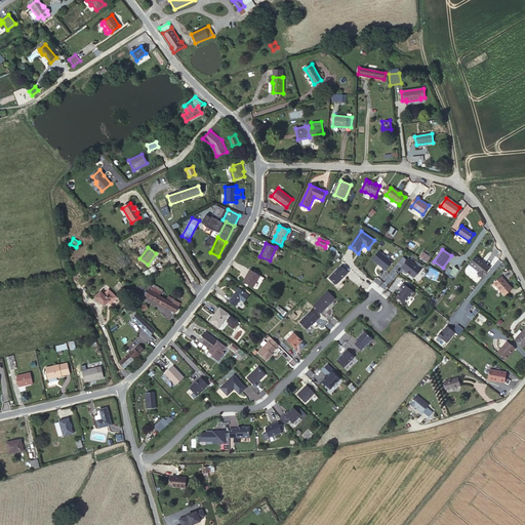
[(393,261),(379,250),(372,259),(382,268),(381,269),(386,271),(393,261)]
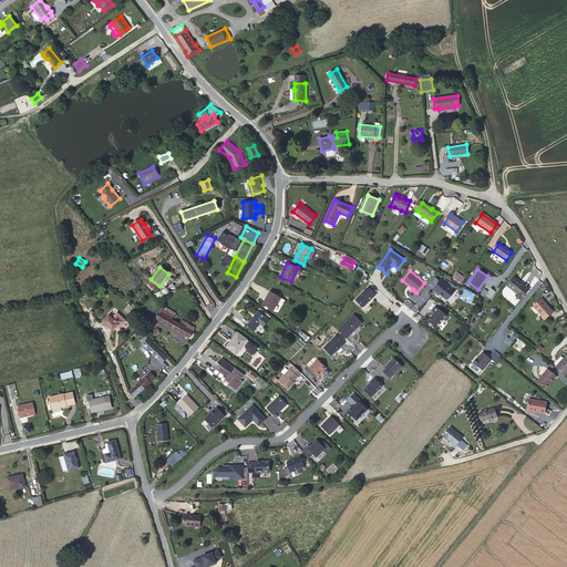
[(434,288),(433,289),(440,294),(441,294),(443,296),(443,297),(446,299),(449,299),(455,291),(441,280),(440,281),(435,277),(430,284),(434,288)]
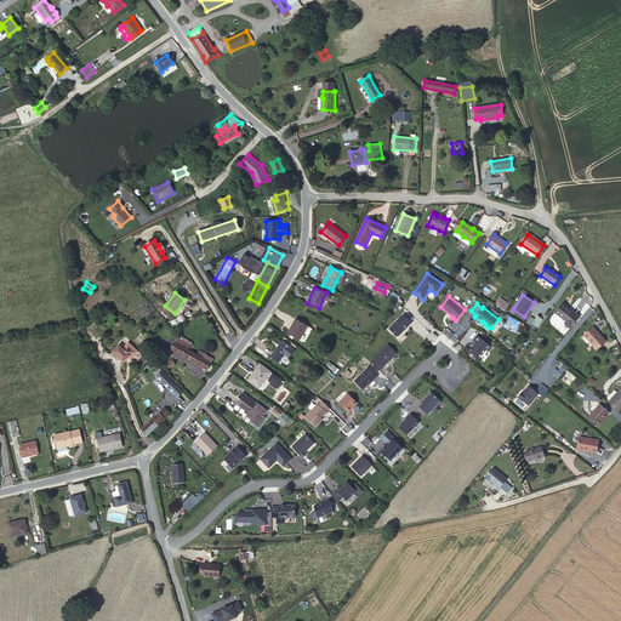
[(559,315),(567,306),(563,303),(556,312),(559,315)]
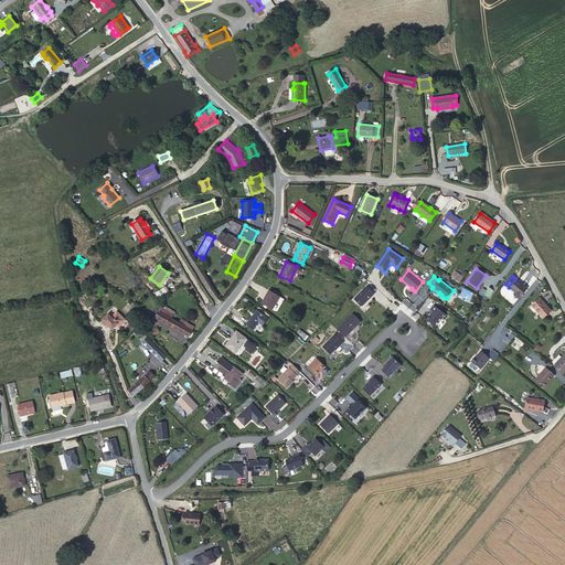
[(514,294),(519,298),(528,288),(515,278),(509,287),(505,291),(512,297),(514,294)]
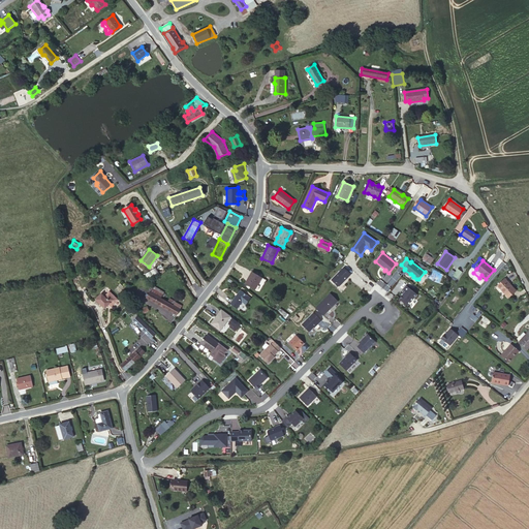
[(149,280),(160,275),(157,268),(146,273),(149,280)]
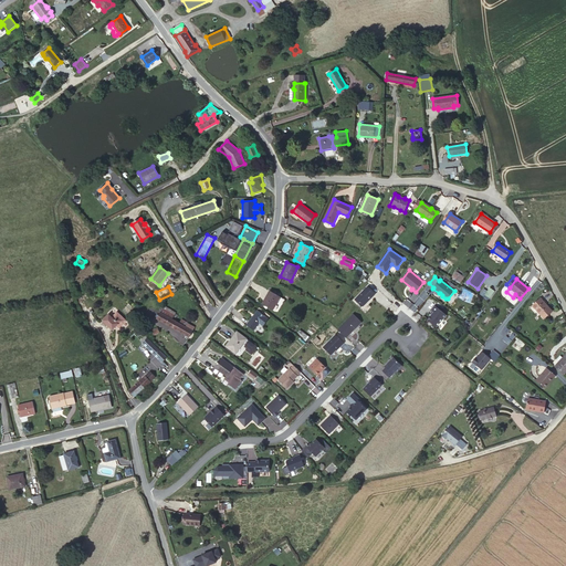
[(376,294),(368,286),(355,300),(362,306),(364,306),(366,303),(368,301),(376,294)]
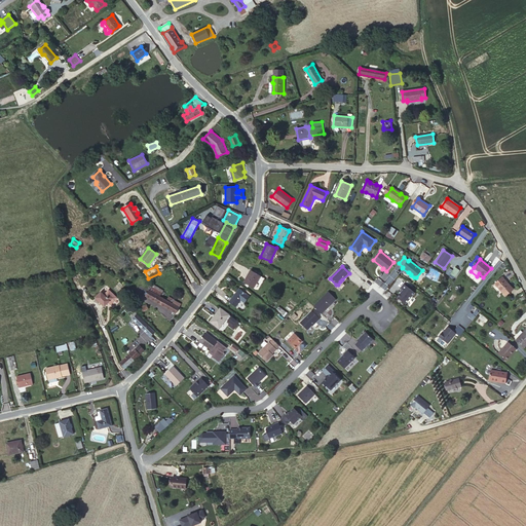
[(261,275),(251,270),(243,283),(254,288),(261,275)]
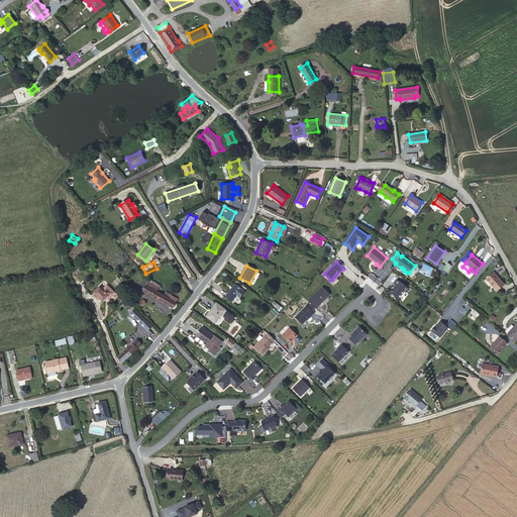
[(494,273),(487,279),(495,287),(494,288),(498,291),(504,285),(494,273)]
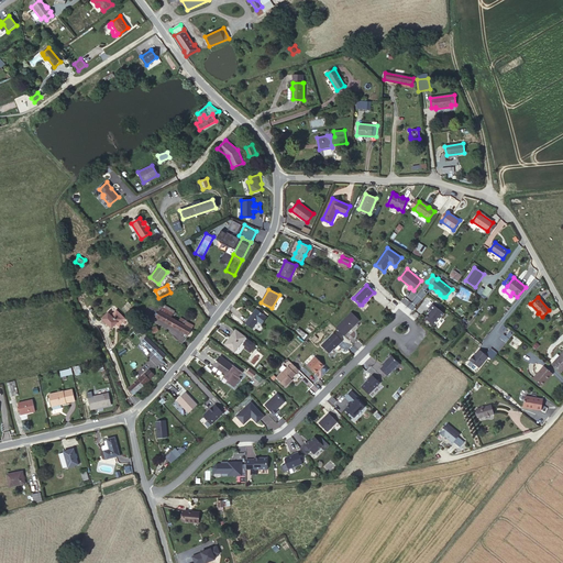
[(424,319),(433,326),(441,317),(441,318),(444,313),(432,304),(429,308),(430,309),(431,310),(429,313),(424,319)]
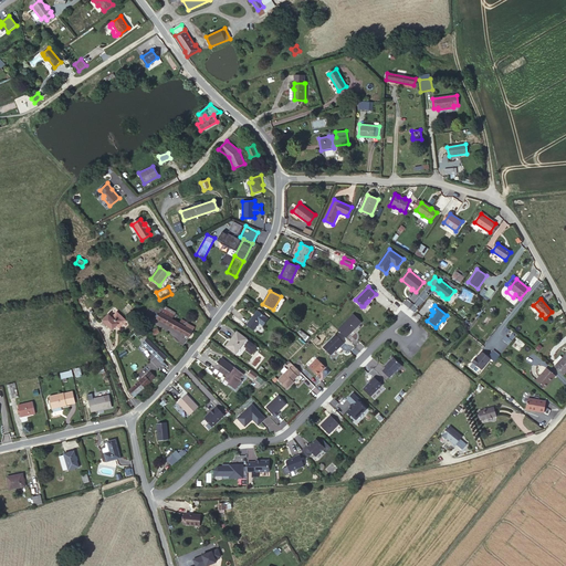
[(542,314),(533,305),(541,315),(542,314)]
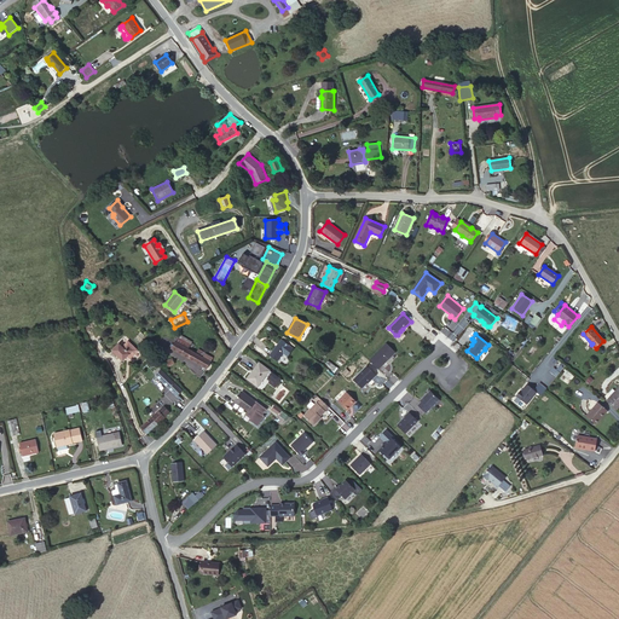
[(178,337),(175,342),(202,358),(204,354),(206,353),(178,337)]
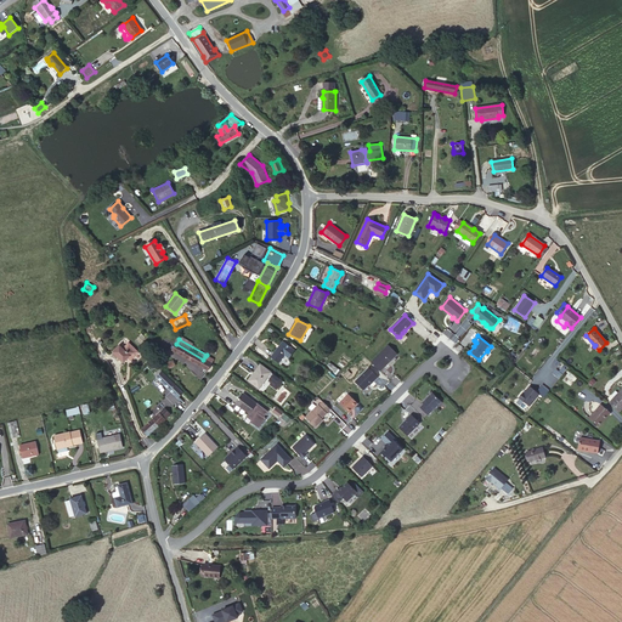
[(294,350),(283,341),(271,356),(280,362),(284,355),(289,358),(294,350)]
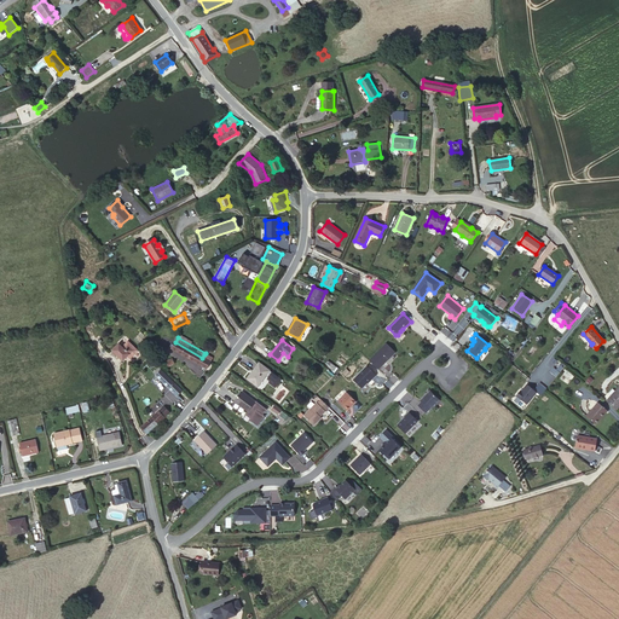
[(122,348),(116,342),(110,350),(123,362),(128,356),(132,358),(138,351),(128,342),(122,348)]
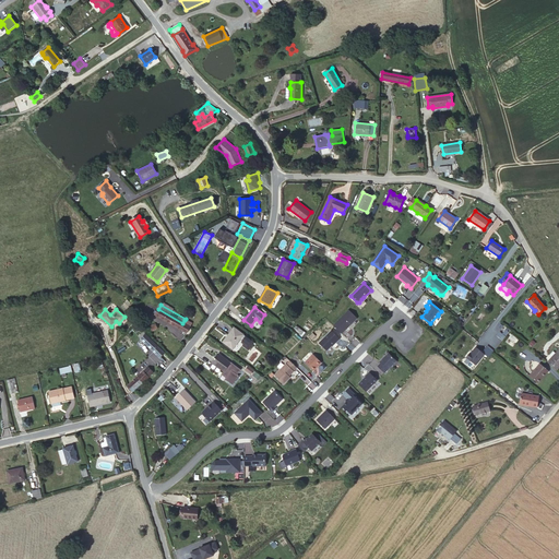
[(182,323),(158,309),(155,314),(186,333),(190,328),(182,323)]
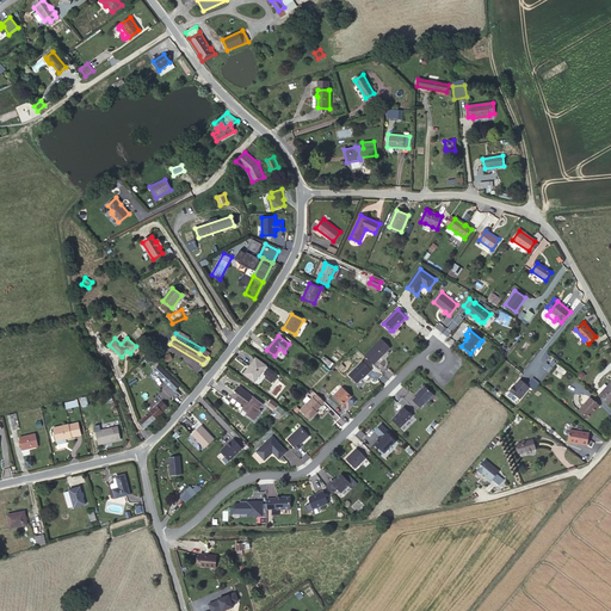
[(214,339),(208,350),(213,352),(220,343),(214,339)]
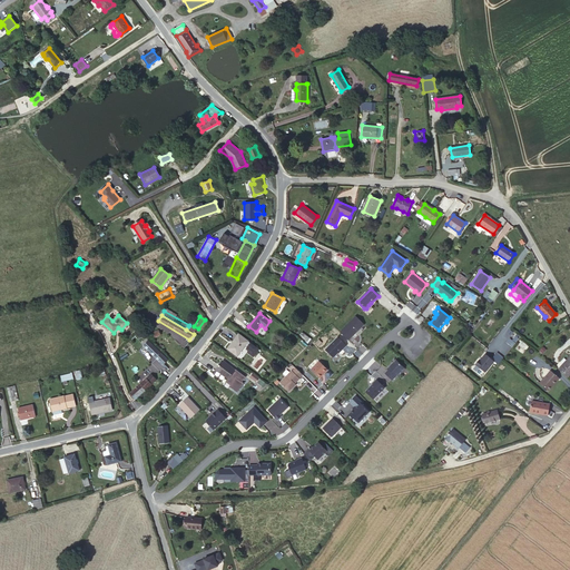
[(356,316),(341,331),(349,340),(356,331),(357,332),(364,324),(356,316)]
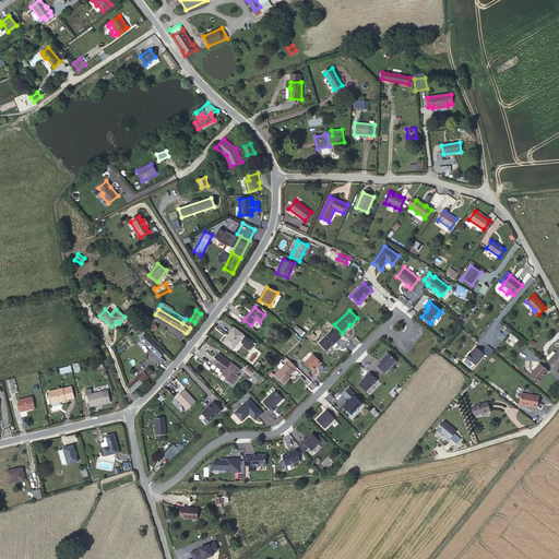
[(244,334),(234,328),(223,342),(233,349),(241,339),(244,334)]
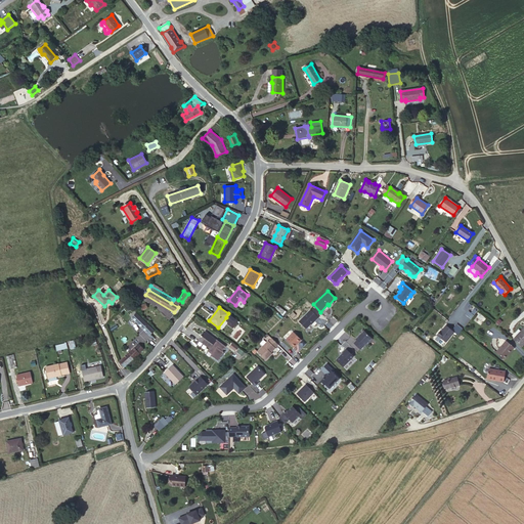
[(318,317),(310,310),(299,321),(306,329),(311,323),(311,324),(318,317)]
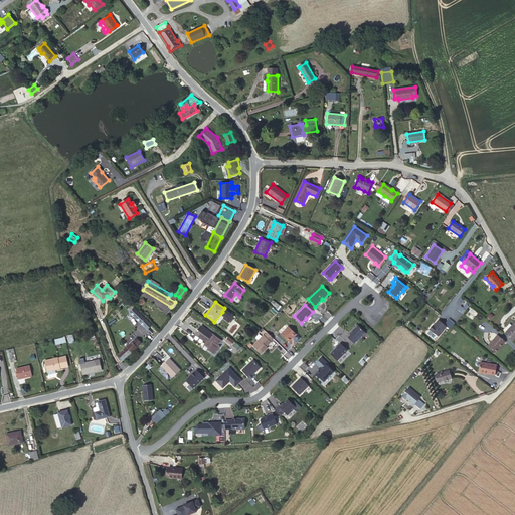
[(151,325),(133,306),(129,310),(131,312),(130,313),(147,329),(151,325)]
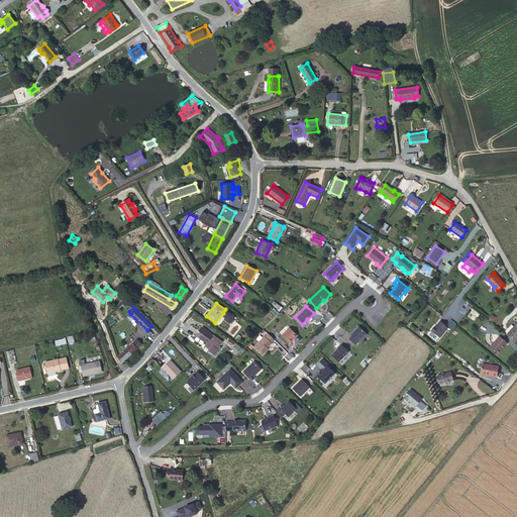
[(474,321),(479,313),(472,308),(467,316),(474,321)]
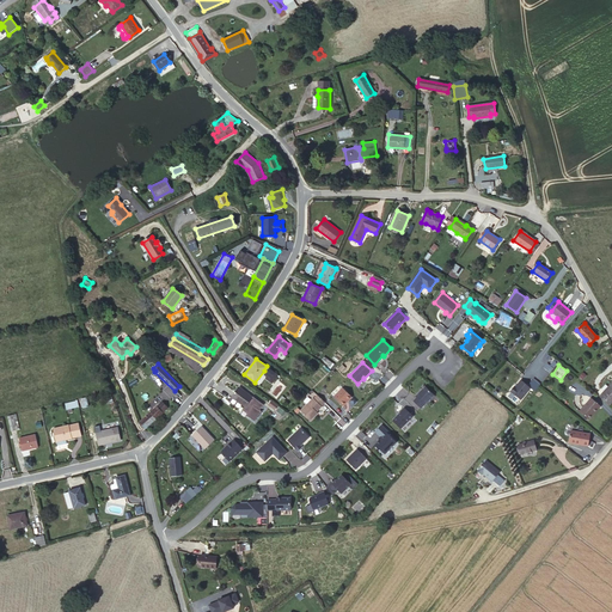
[(267,366),(264,371),(267,372),(265,373),(264,375),(267,377),(265,379),(271,383),(273,383),(279,375),(267,366)]
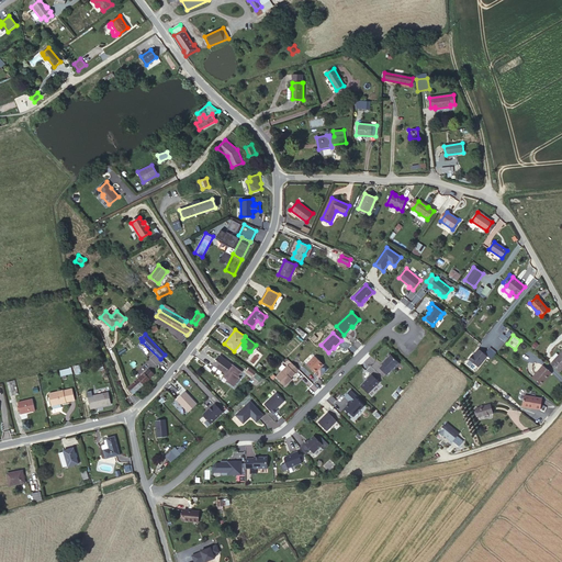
[(479,367),(487,357),(479,349),(474,356),(473,355),(469,359),(479,367)]
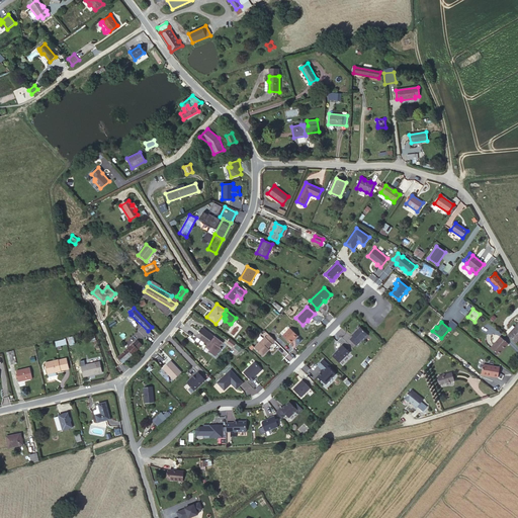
[(508,336),(516,343),(517,340),(517,325),(515,328),(512,332),(508,336)]
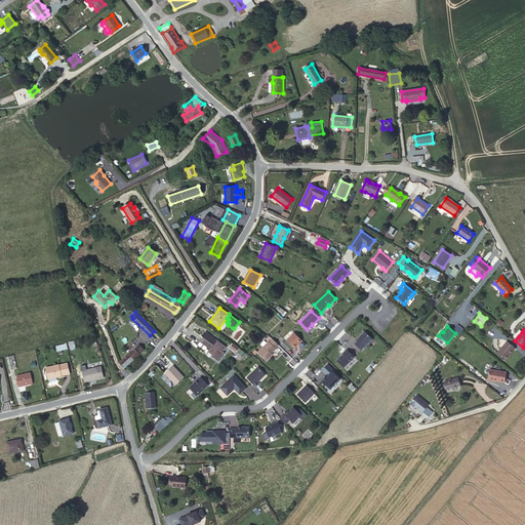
[(355,344),(361,350),(372,339),(365,331),(357,339),(358,340),(355,344)]
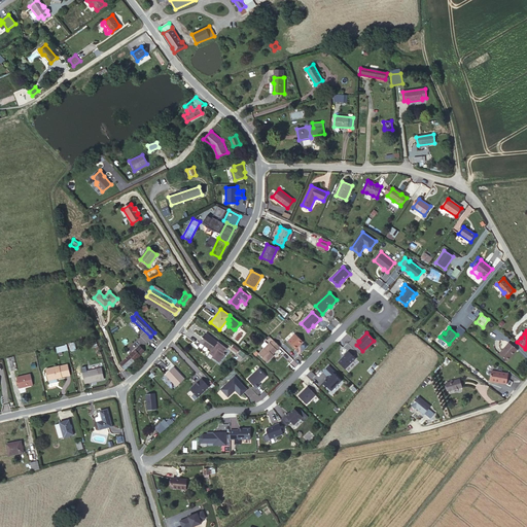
[(206,334),(198,345),(209,353),(213,356),(212,357),(219,362),(225,354),(223,353),(227,349),(217,342),(206,334)]
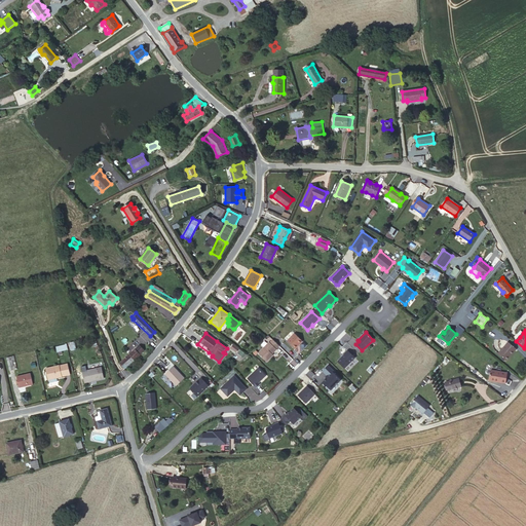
[(295,333),(287,340),(295,348),(302,341),(295,333)]
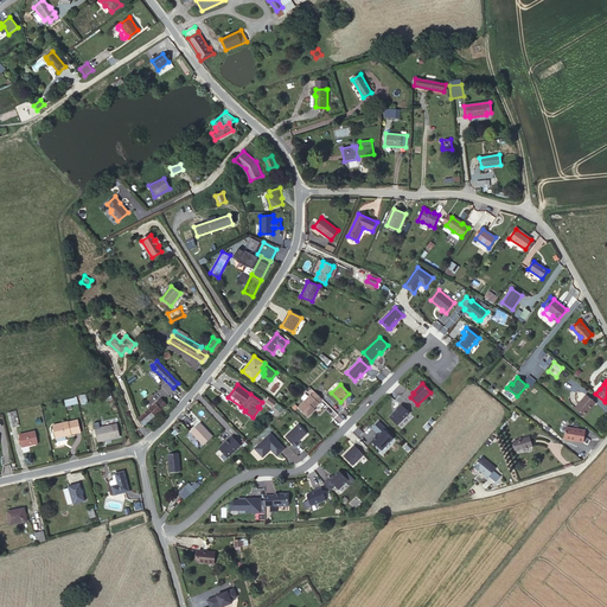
[(312,395),(312,394),(305,401),(299,407),(307,416),(313,410),(312,409),(314,408),(319,402),(323,398),(315,391),(312,395)]
